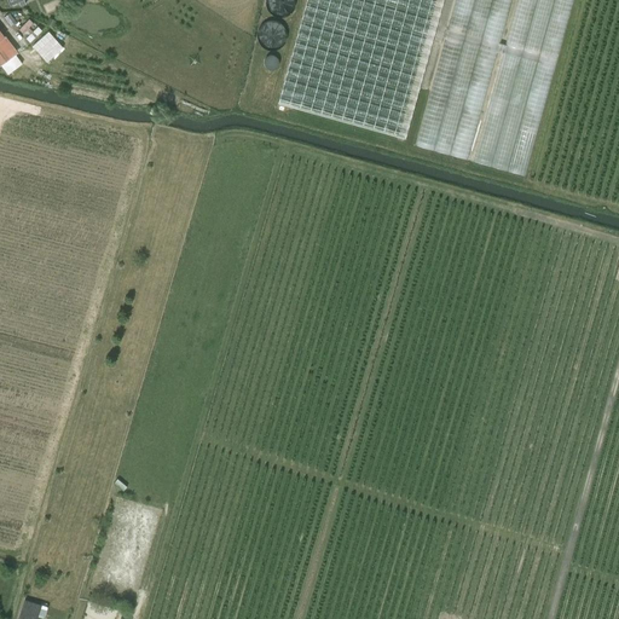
[(266,0),(270,15),(293,10),(290,0),(266,0)]
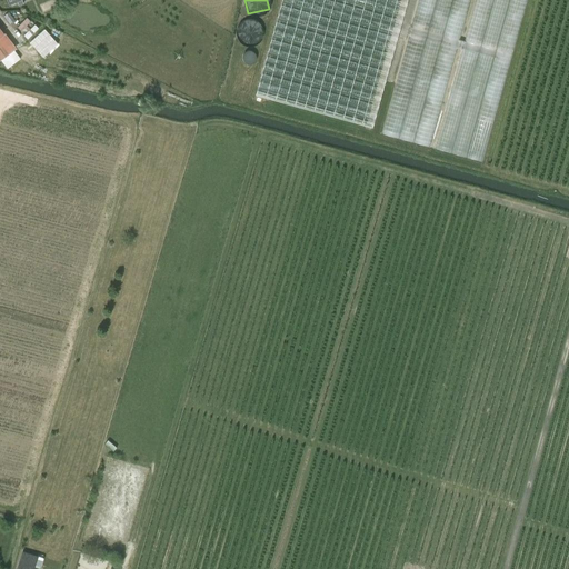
[(280,0),(255,95),(371,127),(407,0),(280,0)]
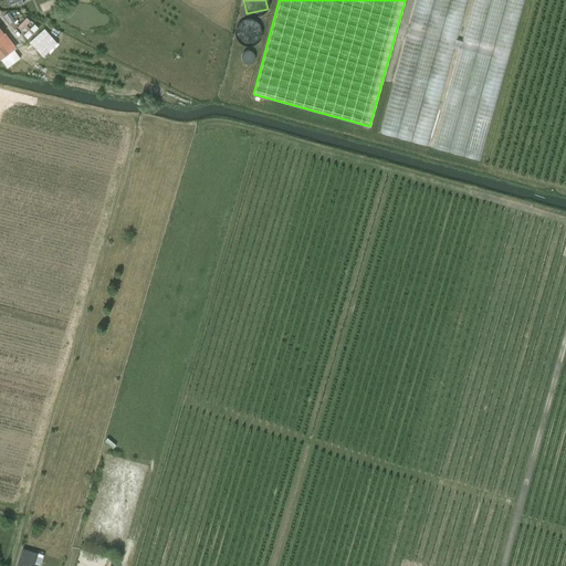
[(432,146),(465,0),(413,0),(384,135),(432,146)]
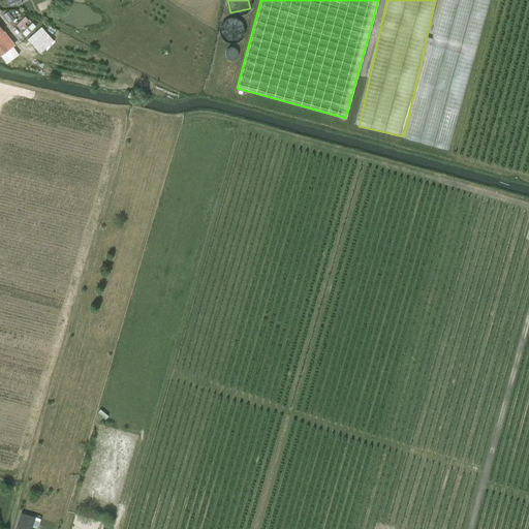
[(456,151),(489,0),(439,0),(408,141),(456,151)]
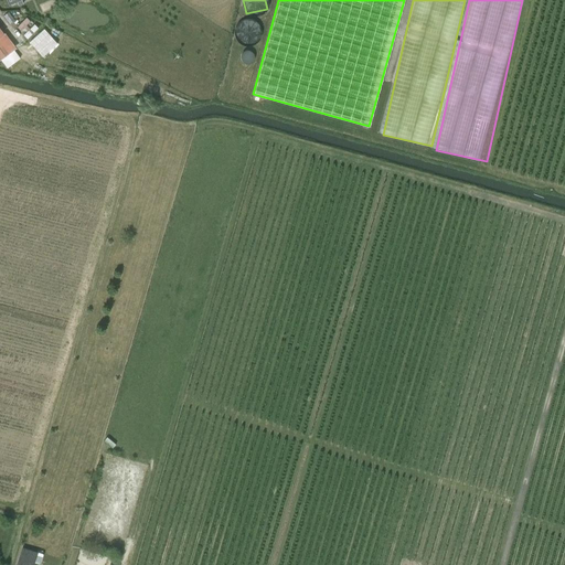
[(262,27),(243,19),(235,36),(254,44),(262,27)]
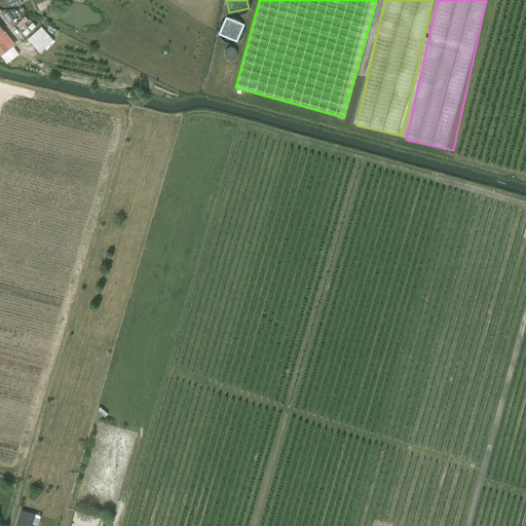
[(0,27),(0,55),(14,44),(4,31),(3,32),(0,27)]
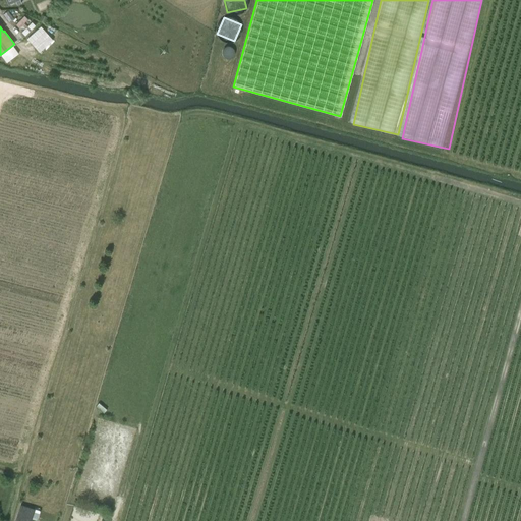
[(32,519),(35,510),(20,505),(14,520),(36,520),(32,519)]
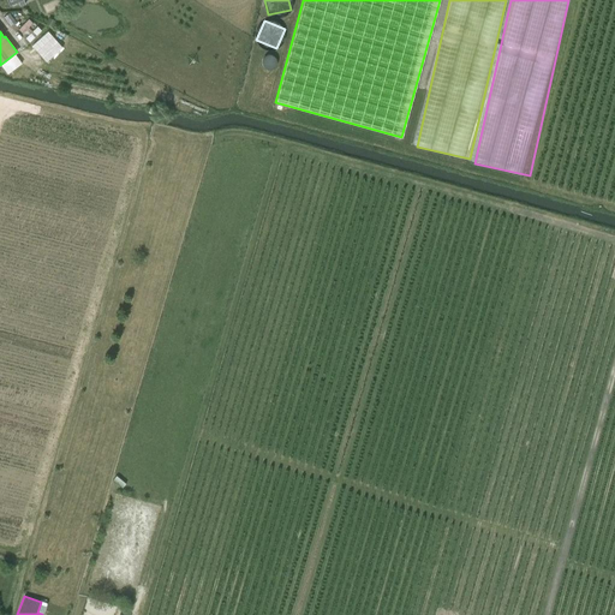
All buildings are outlined.
